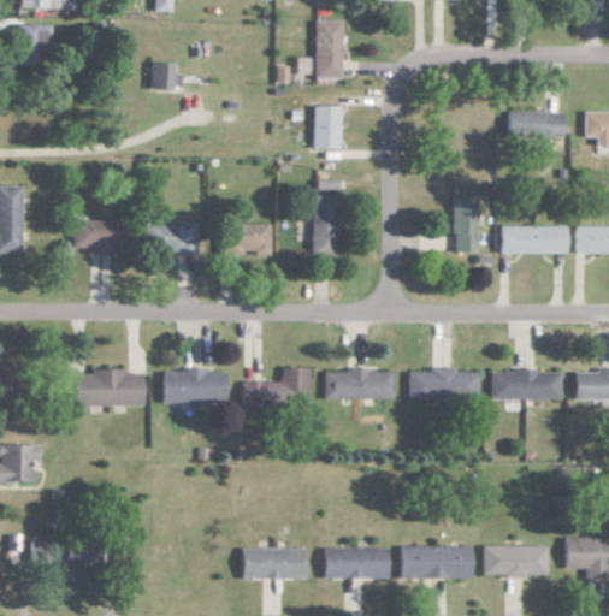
[(171,12),(171,0),(153,0),(153,11),(171,12)]
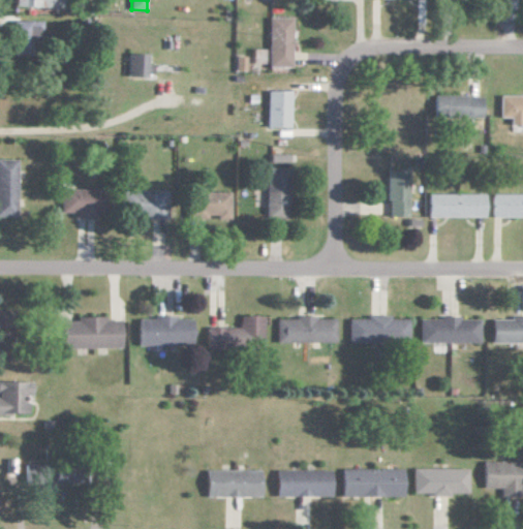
[(270,67),(293,66),(291,18),(269,18),(270,67)]
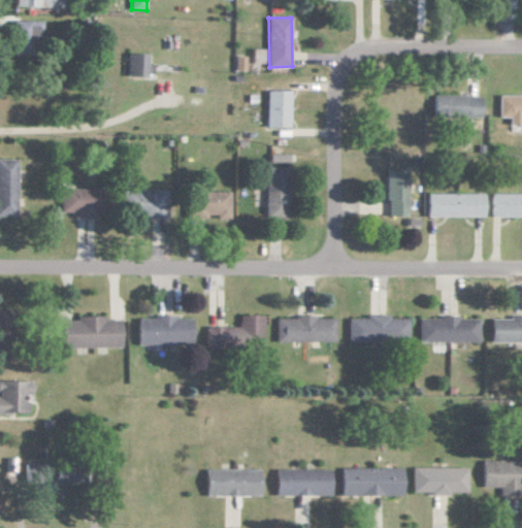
[(17,21),(17,54),(40,54),(40,22),(17,21)]
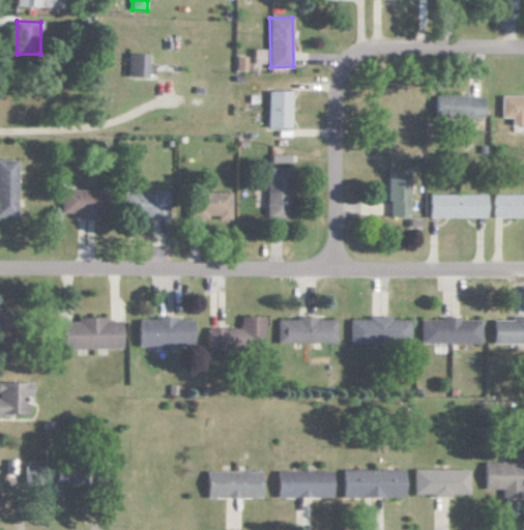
[(269,50),(254,50),(254,65),(268,65),(269,50)]
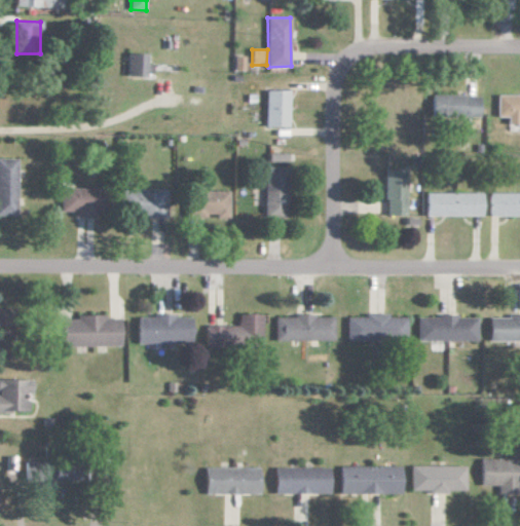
[(128,76),(147,77),(148,54),(130,53),(128,76)]
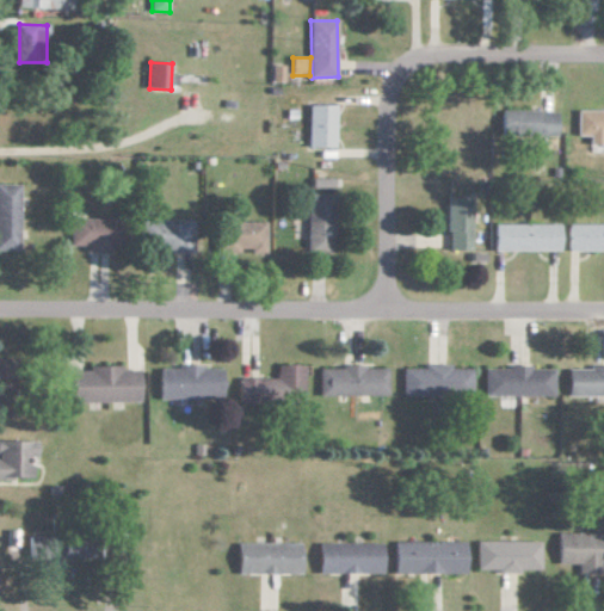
[(272,81),(284,81),(285,66),(273,66),(272,81)]
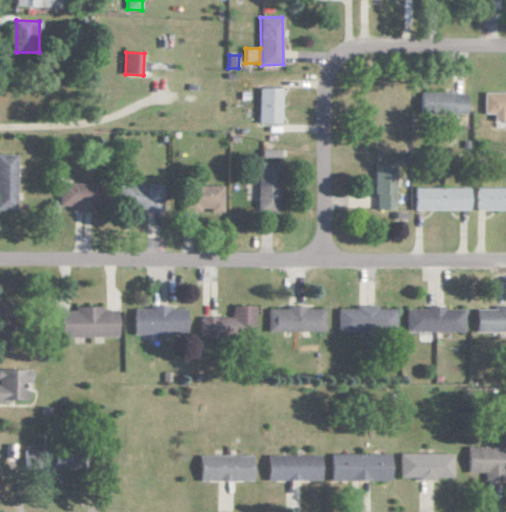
[(259,123),(282,124),(282,88),(260,88),(259,123)]
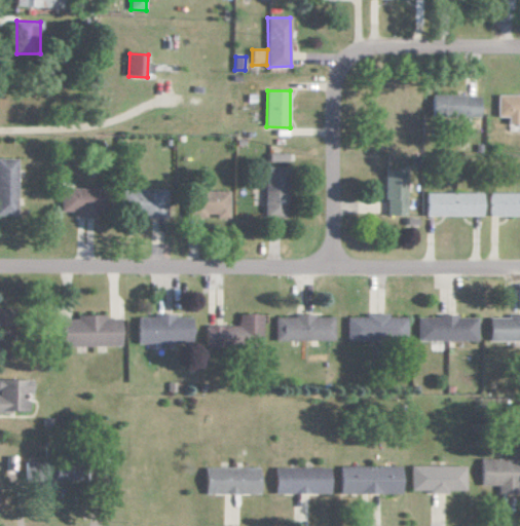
[(519,95),(498,95),(498,116),(510,116),(509,125),(519,125),(519,95)]
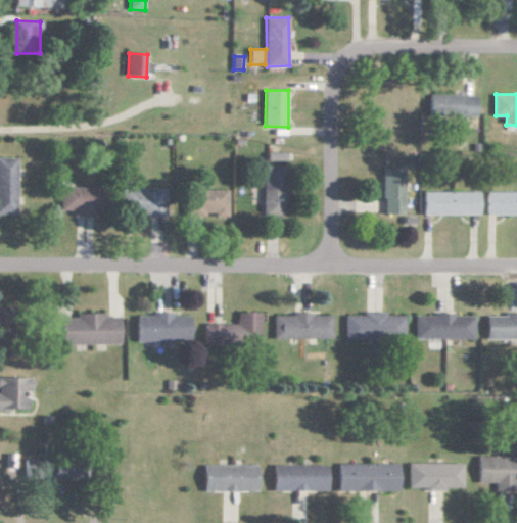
[(430,114),(478,115),(479,96),(431,95),(430,114)]
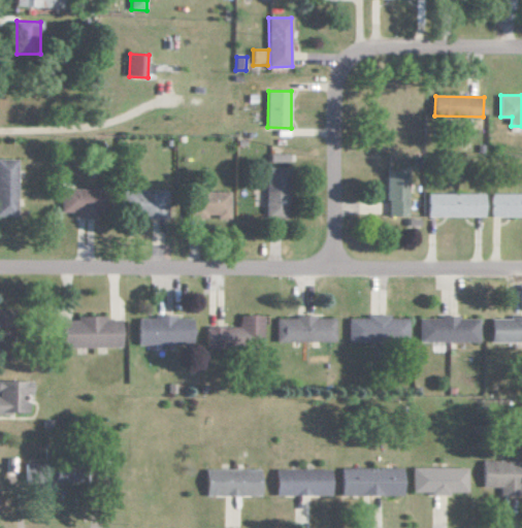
[(291,154),(272,154),(272,162),(291,162),(291,154)]
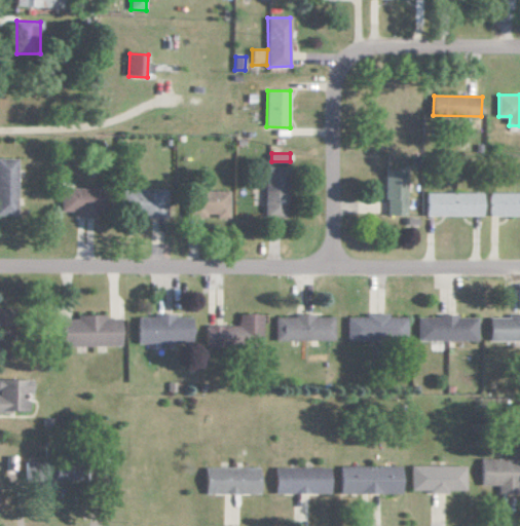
[(0,216),(21,217),(22,159),(0,158),(0,216)]
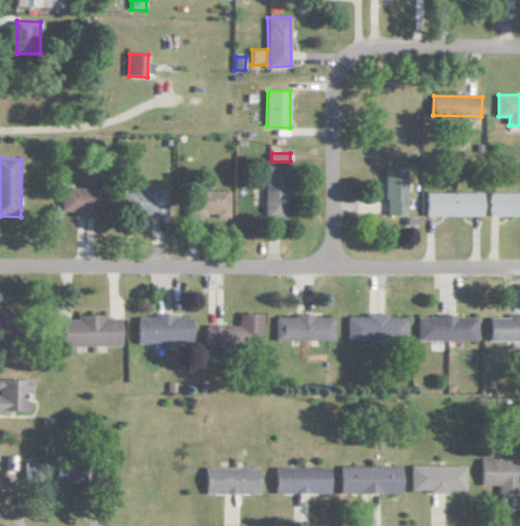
[(267,217),(290,218),(292,167),(269,166),(267,217)]
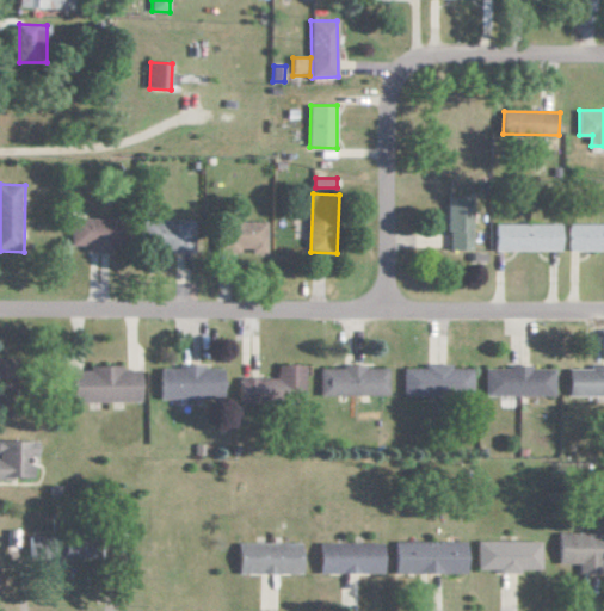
[(475,250),(473,197),(450,197),(451,250),(475,250)]
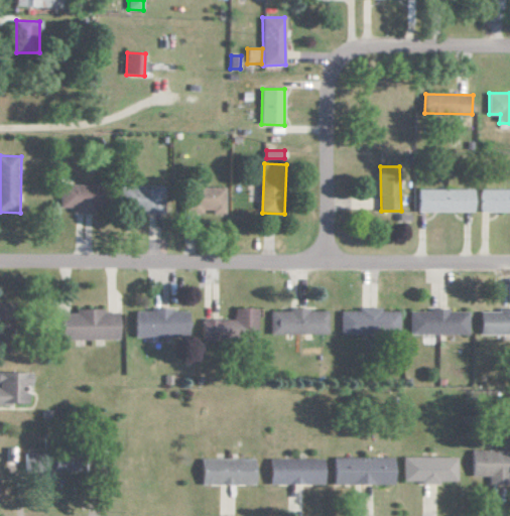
[(61,211),(97,212),(98,185),(62,184),(61,211)]
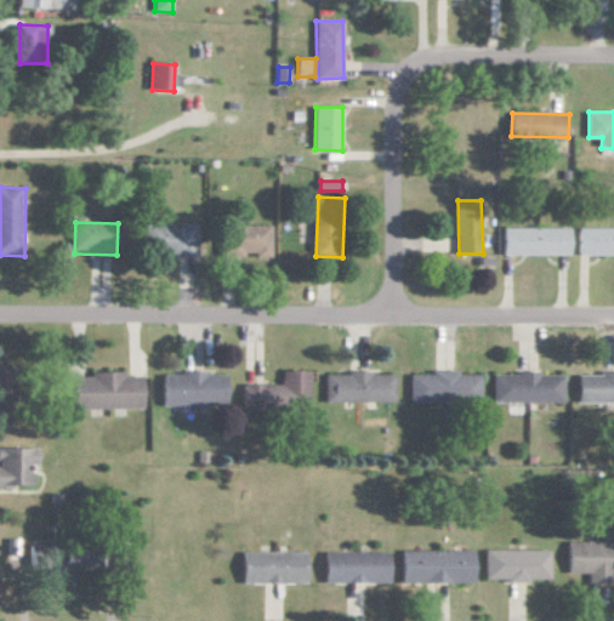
[(182,250),(178,222),(146,227),(149,255),(182,250)]
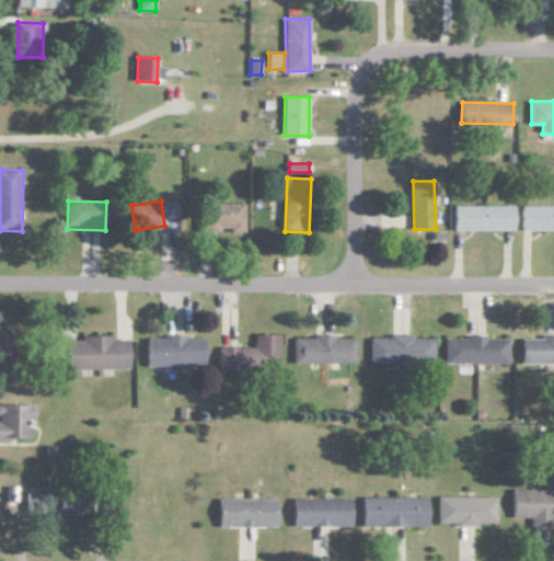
[(206,231),(233,231),(233,233),(247,232),(247,204),(205,205),(206,231)]
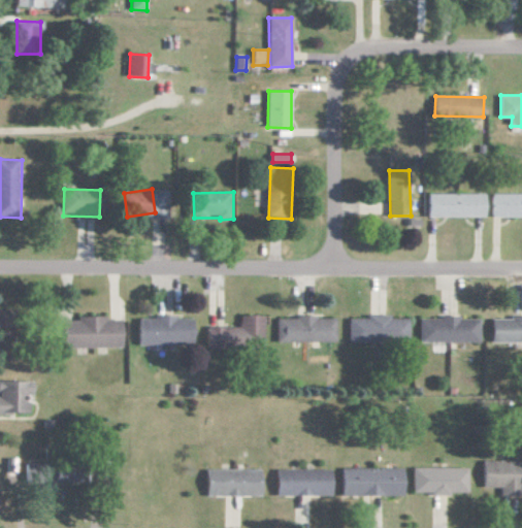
[(430,217),(486,218),(486,194),(430,194),(430,217)]
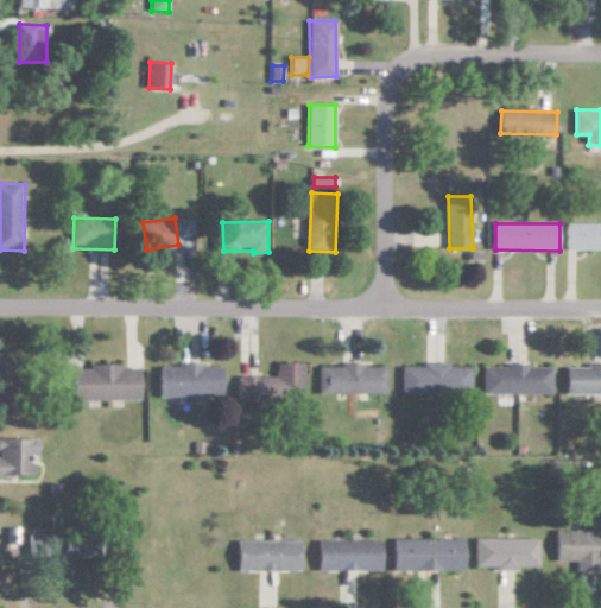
[(600,223),(569,223),(569,249),(600,248),(600,223)]
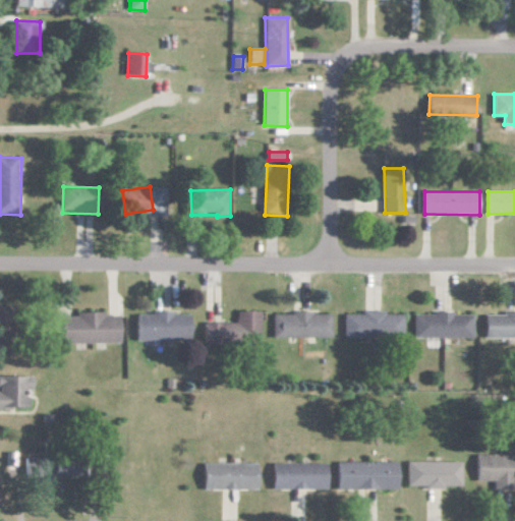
[(350,312),(367,312),(367,309),(390,309),(390,313),(409,312),(409,336),(350,336),(350,312)]
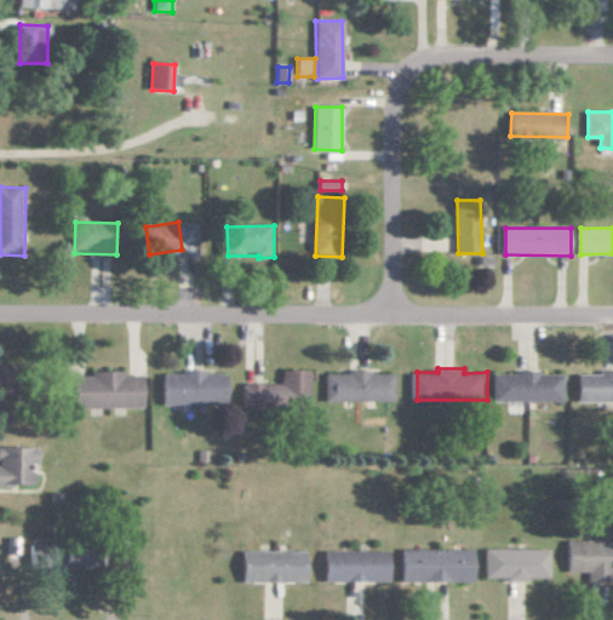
[(331,372),(355,372),(355,369),(378,369),(378,372),(401,372),(402,400),(331,400),(331,372)]
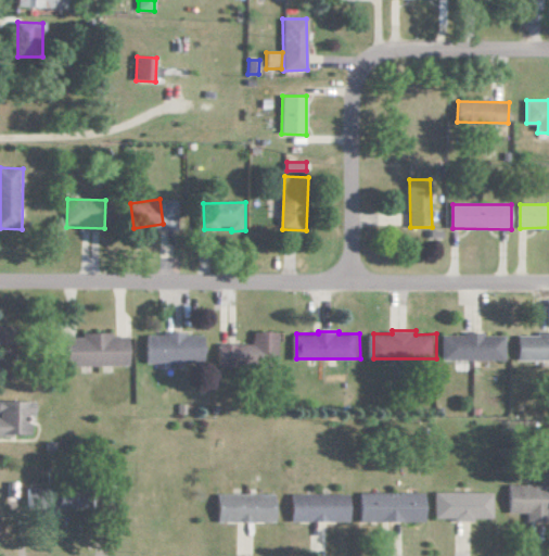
[(447,335),(468,335),(468,331),(489,331),(489,333),(510,333),(510,359),(447,359),(447,335)]
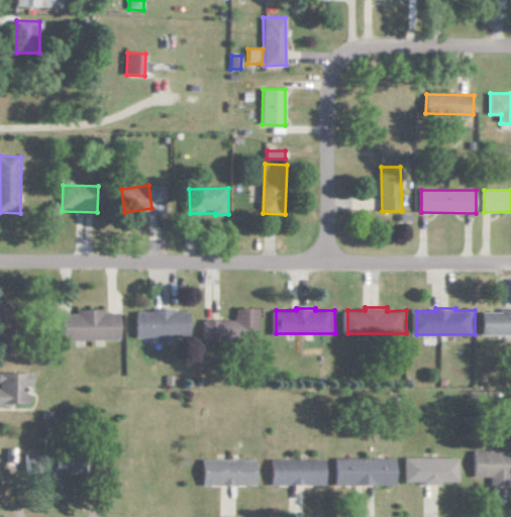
[(486,311),(505,310),(505,308),(510,308),(510,333),(486,334),(486,311)]
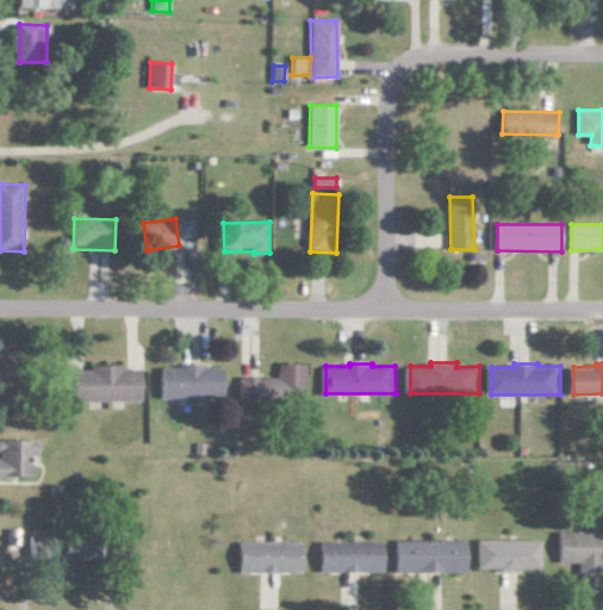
[(243,378),(243,402),(308,403),(309,366),(281,365),(280,379),(243,378)]
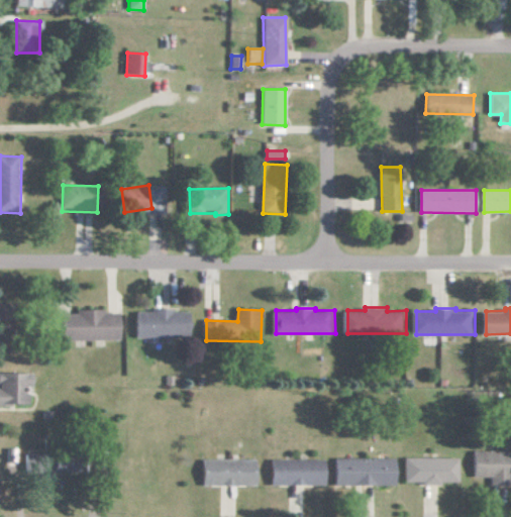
[(121,314),(106,314),(106,311),(65,313),(66,341),(122,339),(121,314)]
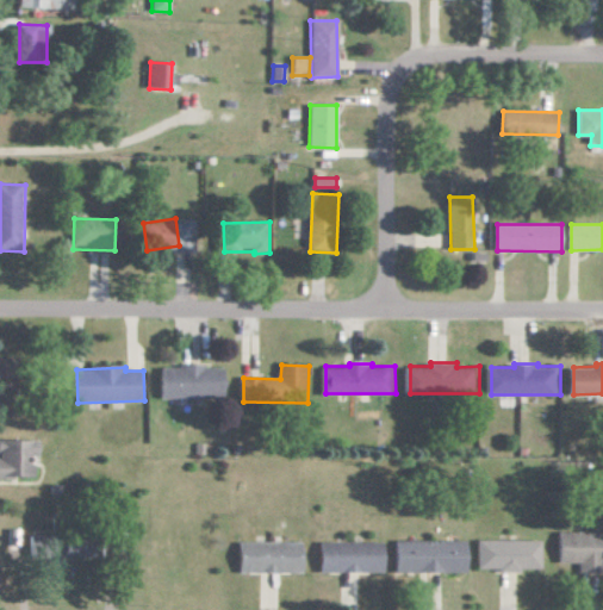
[(163,399),(227,398),(227,367),(163,368),(163,399)]
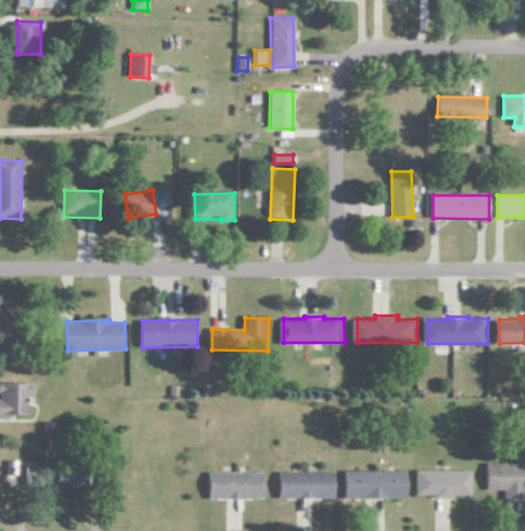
[(36,384),(0,383),(0,416),(31,417),(32,397),(36,397),(36,384)]
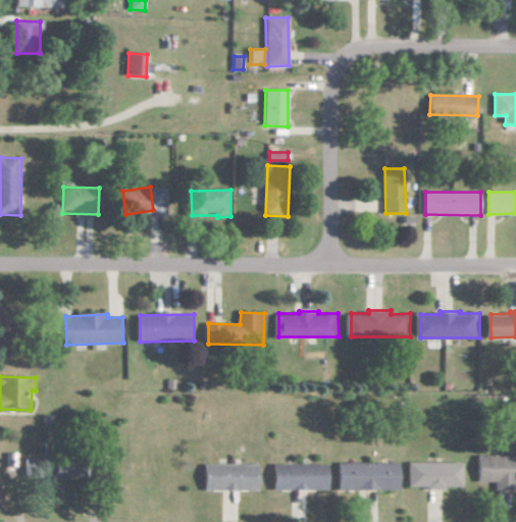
[(482,455),(515,454),(515,488),(500,488),(500,480),(482,480),(482,455)]
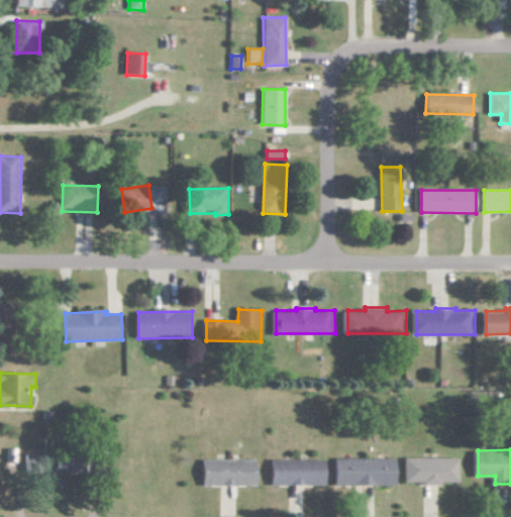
[(339,456),(399,456),(399,484),(339,484),(339,456)]
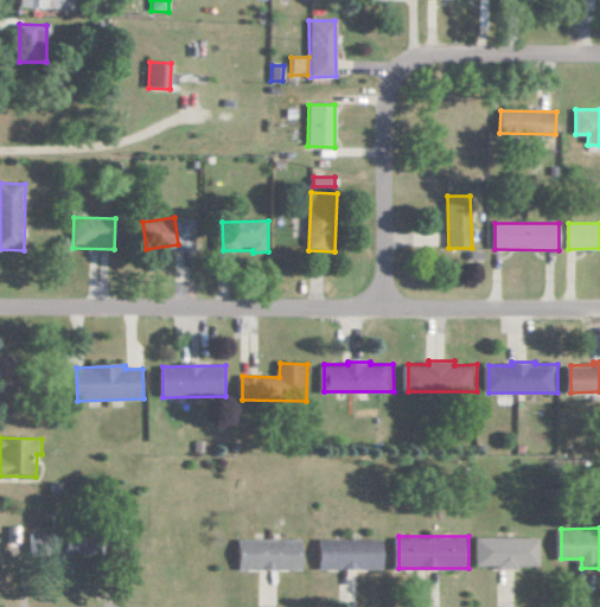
[(480,536),(543,536),(543,564),(523,564),(523,568),(500,568),(500,564),(480,564),(480,536)]
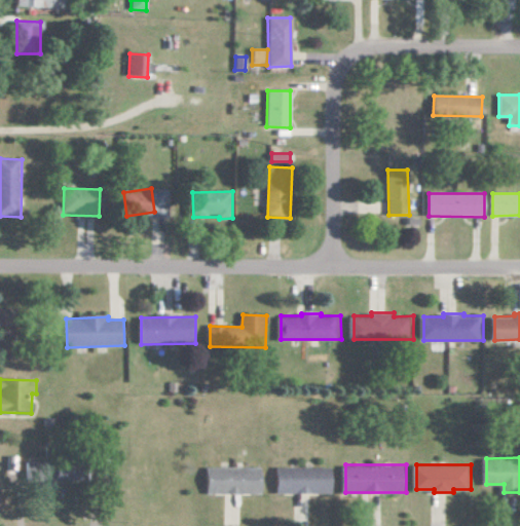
[(279,494),(332,493),(331,467),(277,468),(279,494)]
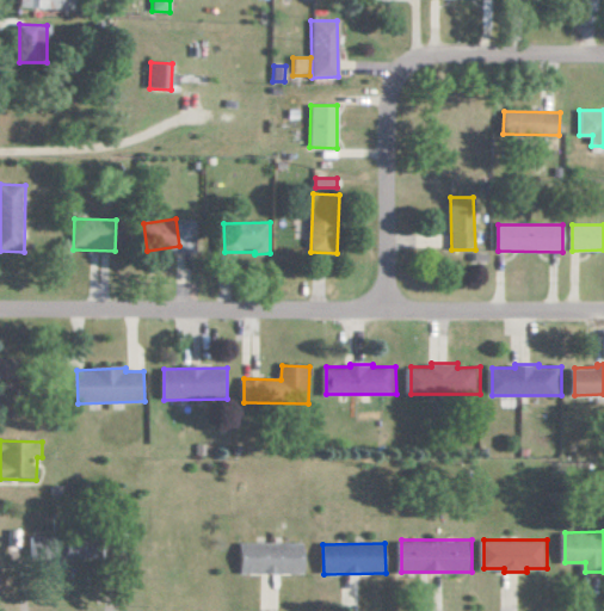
[(244,574),(306,573),(304,544),(242,544),(244,574)]
